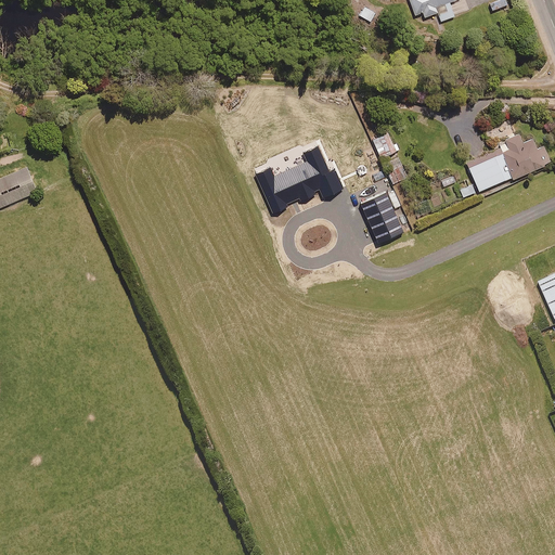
[(454,0),(409,0),(415,14),(423,11),(425,16),(438,12),(441,21),(454,15),(449,2),(454,0)]
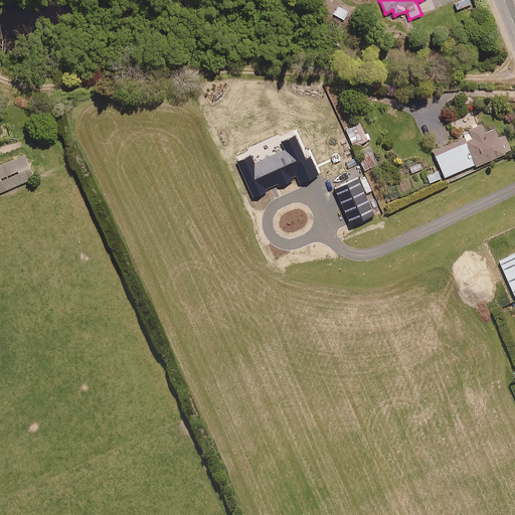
[(348,10),(341,7),(337,16),(344,19),(348,10)]
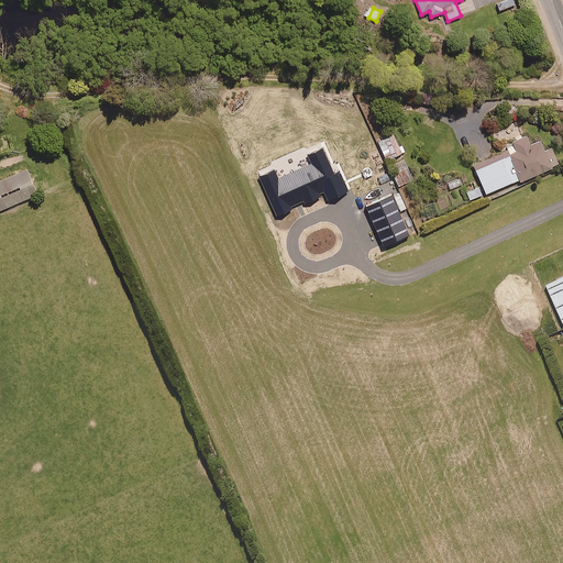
[(394,134),(378,142),(386,159),(405,152),(401,145),(399,146),(394,134)]
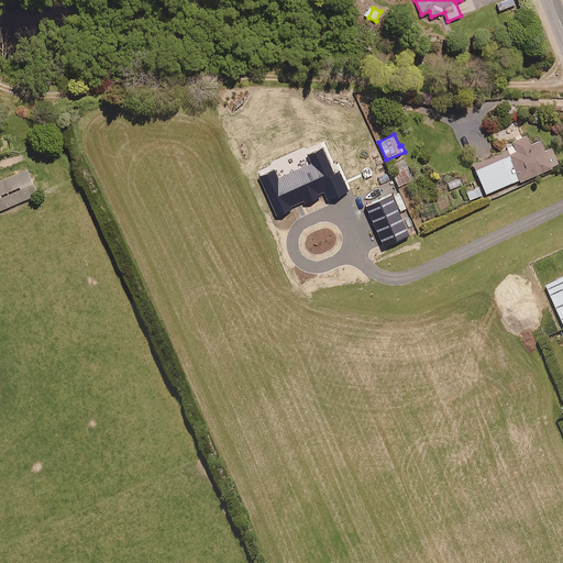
[(526,134),(512,141),(514,143),(507,146),(508,150),(473,165),(485,194),(519,179),(520,181),(559,164),(552,147),(544,151),(540,140),(530,144),(526,134)]
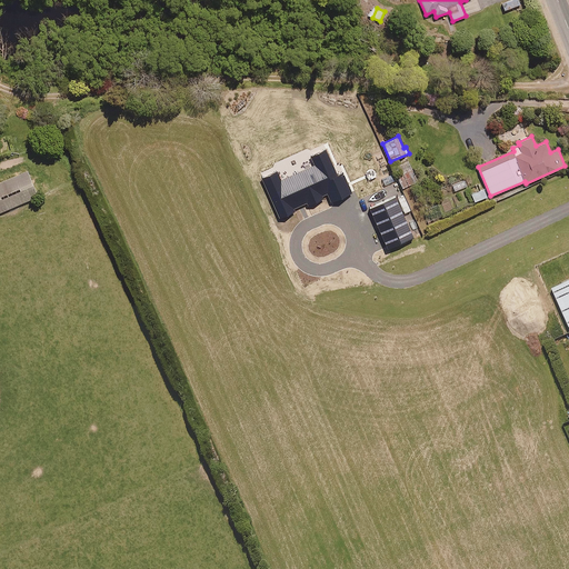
[(278,170),(260,178),(280,220),(329,199),(331,202),(351,193),(343,175),(338,177),(327,150),(310,157),(313,165),(281,179),(278,170)]
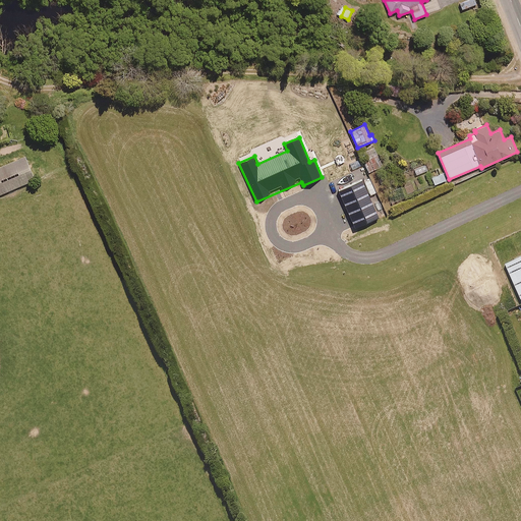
[(373,148),(362,153),(370,172),(383,166),(373,148)]
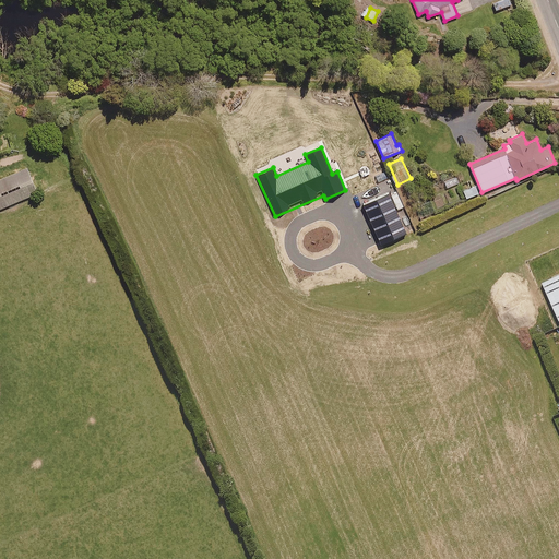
[(0,207),(36,193),(26,168),(0,179),(0,207)]
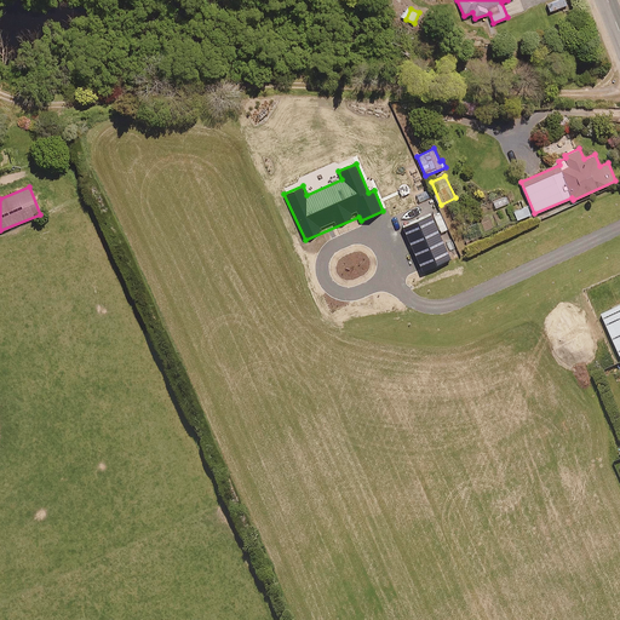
[(530,214),(527,206),(515,211),(517,219),(530,214)]
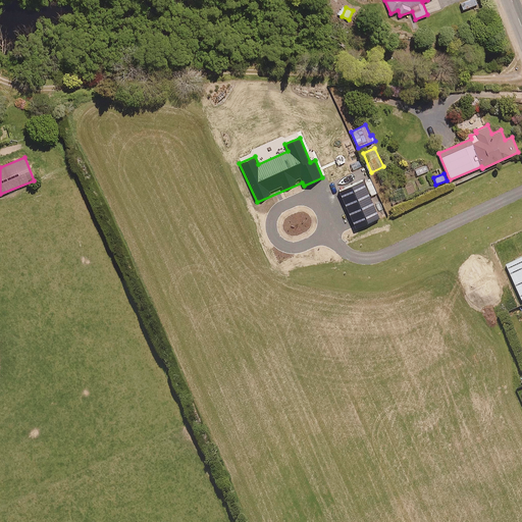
[(364,180),(340,191),(357,229),(381,218),(364,180)]
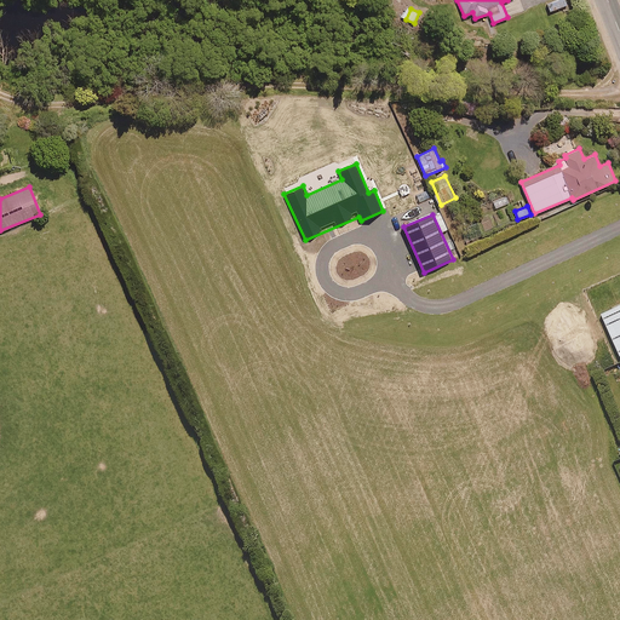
[(619,357),(619,308),(601,316),(619,359),(619,357)]
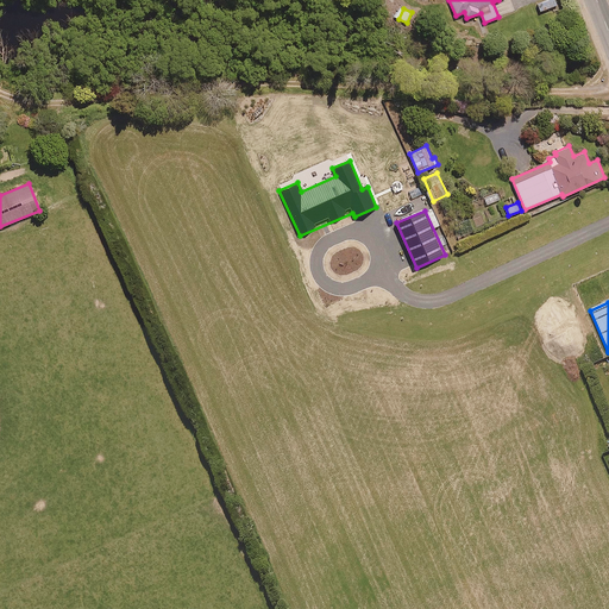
All buildings are outlined.
